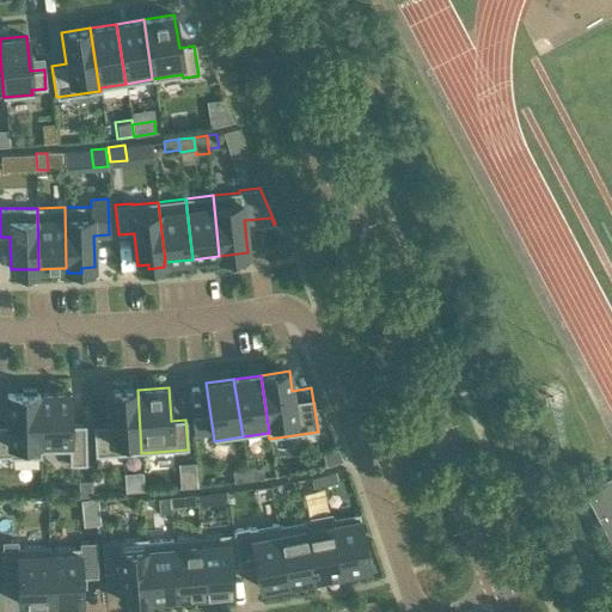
[(40,452),(38,393),(36,393),(36,389),(22,389),(22,393),(7,395),(7,426),(0,426),(0,456),(8,457),(8,458),(41,458),(41,452),(40,452)]
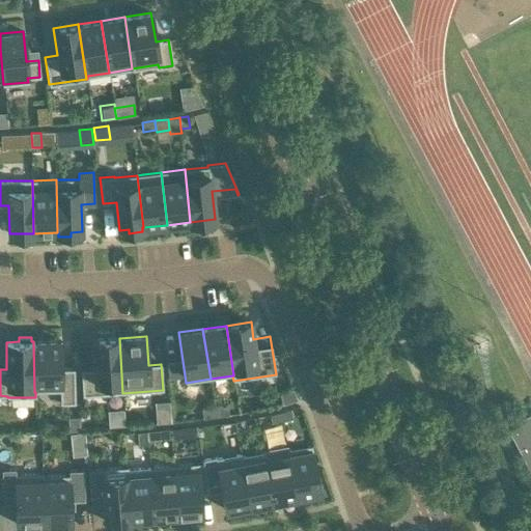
[(122,393),(119,338),(92,339),(94,368),(81,369),(83,395),(122,393)]
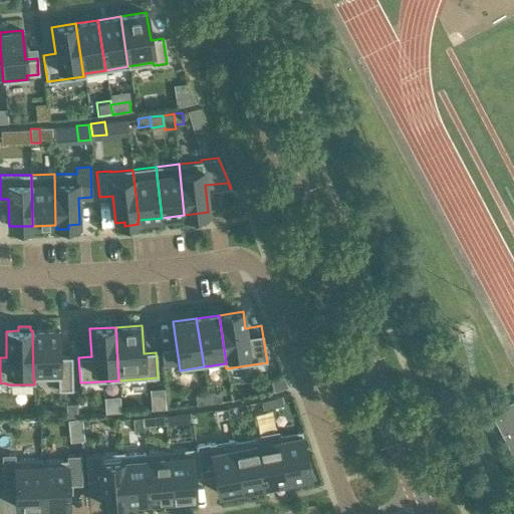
[(33,379),(34,379),(58,378),(58,391),(72,391),(71,357),(59,357),(58,330),(32,330),(33,379)]
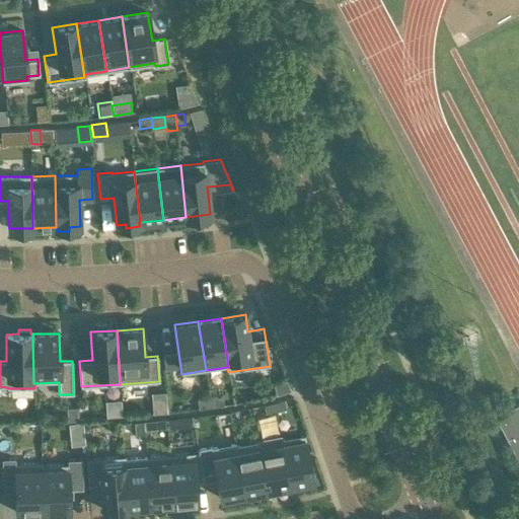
[(171,411),(170,389),(155,390),(156,412),(171,411)]
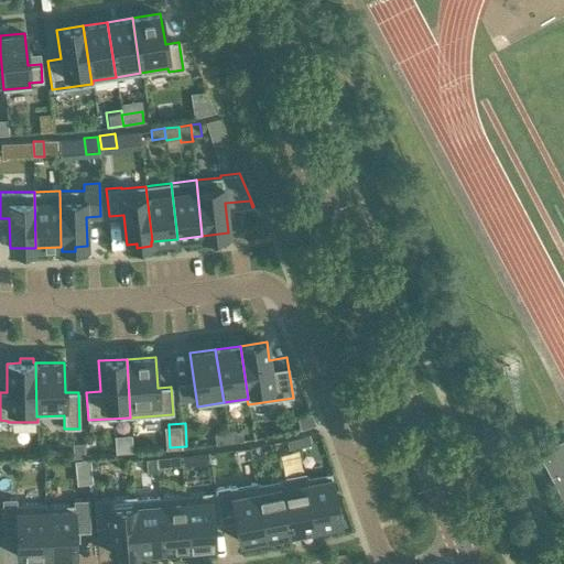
[(229,443),(242,441),(241,430),(228,431),(229,443)]
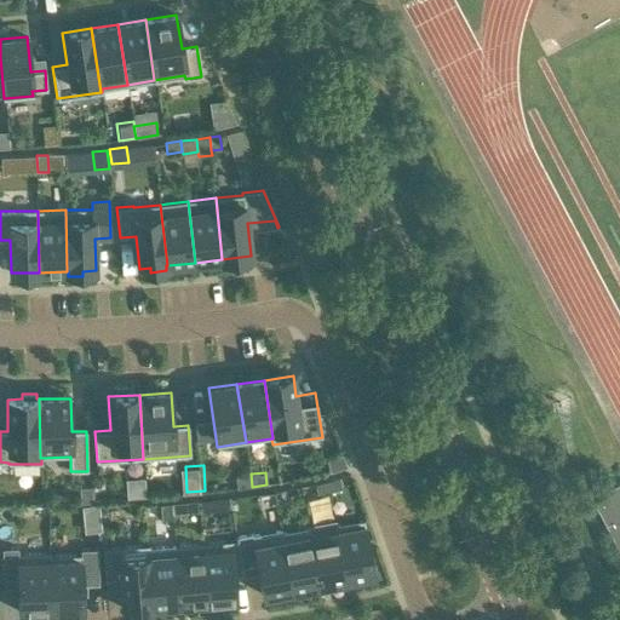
[(237,489),(252,487),(251,474),(235,476),(237,489)]
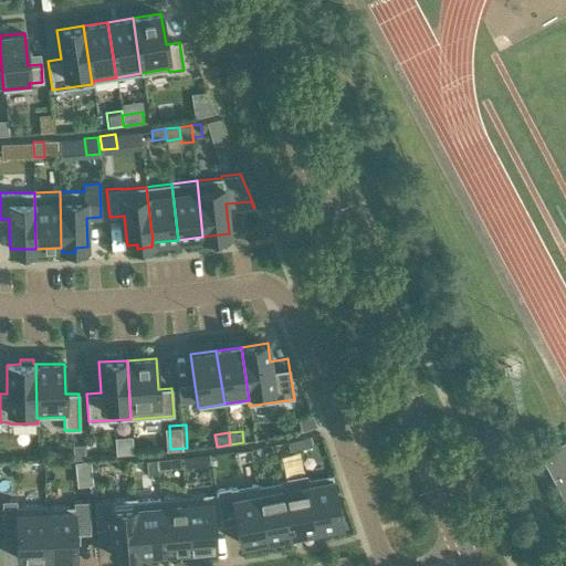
[(313,448),(310,437),(299,439),(302,451),(313,448)]
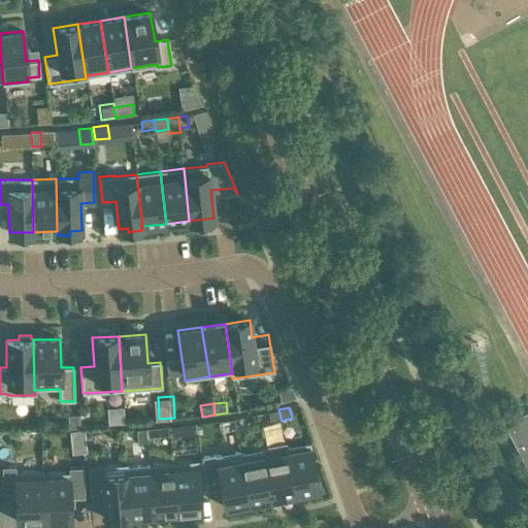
[(282,421),(278,409),(268,413),(270,423),(282,421)]
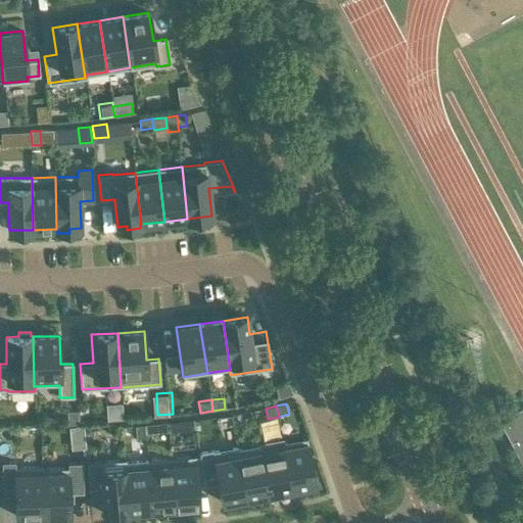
[(522,407),(497,421),(522,469),(522,407)]
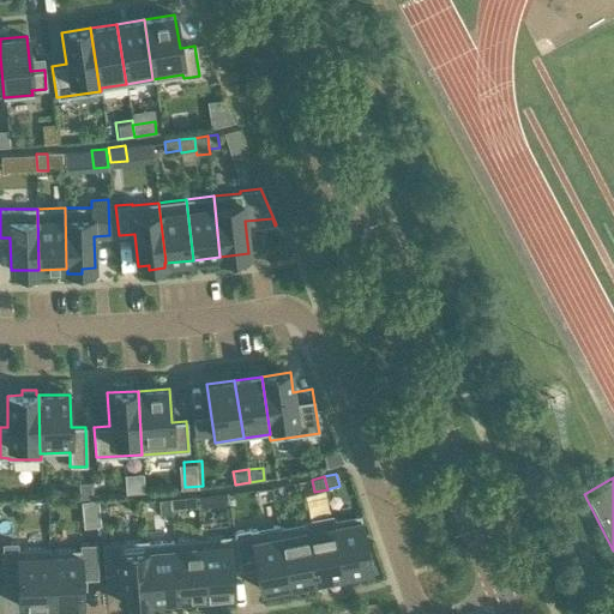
[(91,483),(79,483),(79,499),(91,499),(91,483)]
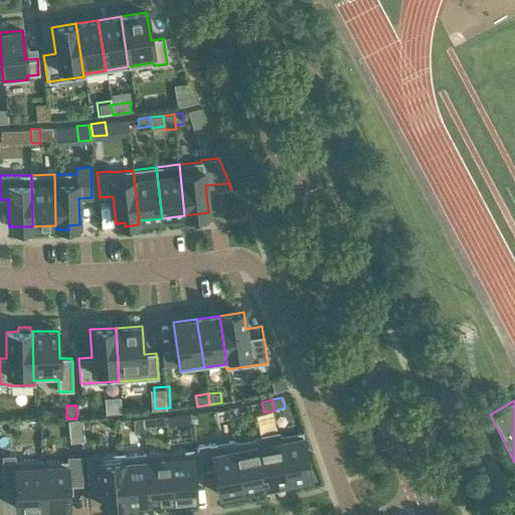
[(239,417),(237,406),(227,408),(229,419),(239,417)]
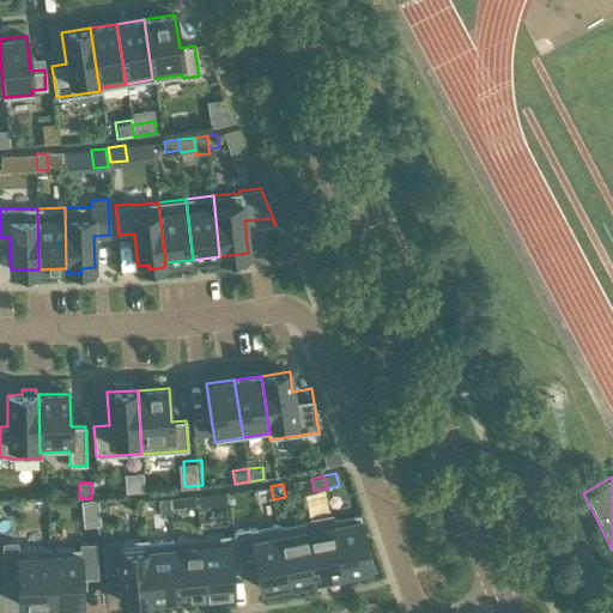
[(208,495),(196,496),(198,508),(210,508),(208,495)]
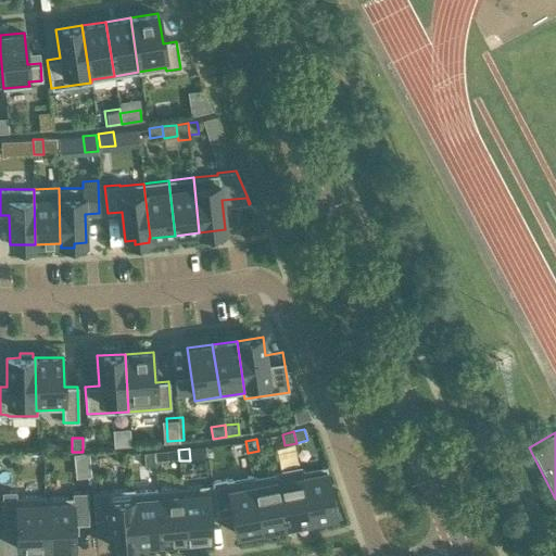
[(179,460),(178,450),(167,451),(168,462),(179,460)]
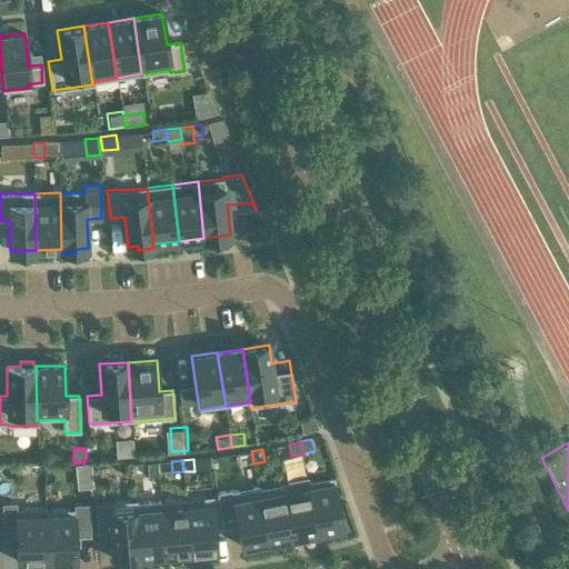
[(158,473),(157,462),(139,463),(140,476),(158,473)]
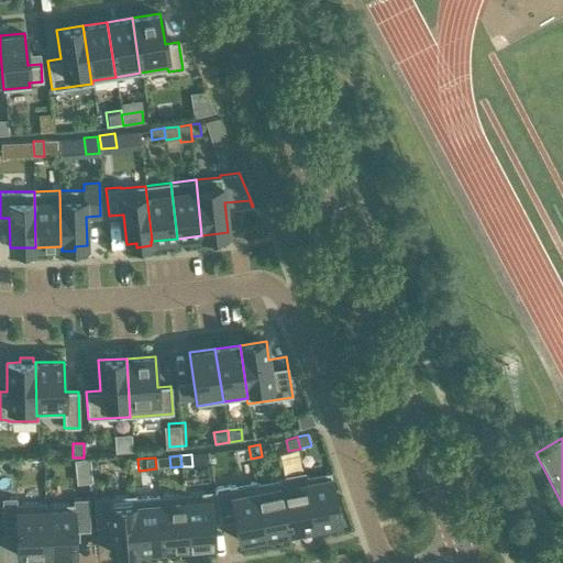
[(305,477),(306,476),(305,472),(277,476),(278,479),(279,478),(289,531),(315,527),(305,477)]
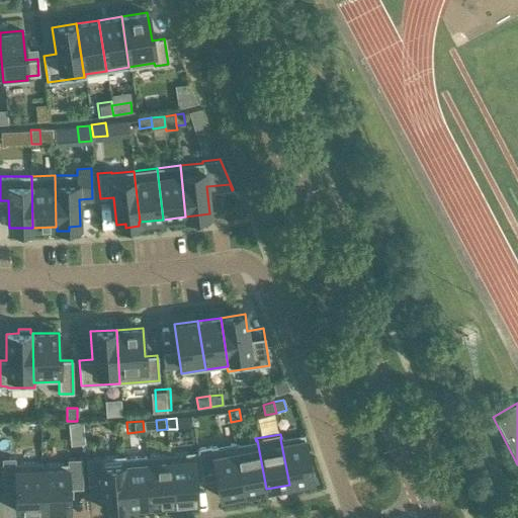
[(280,439),(289,485),(313,481),(305,434),(281,438),(280,439)]
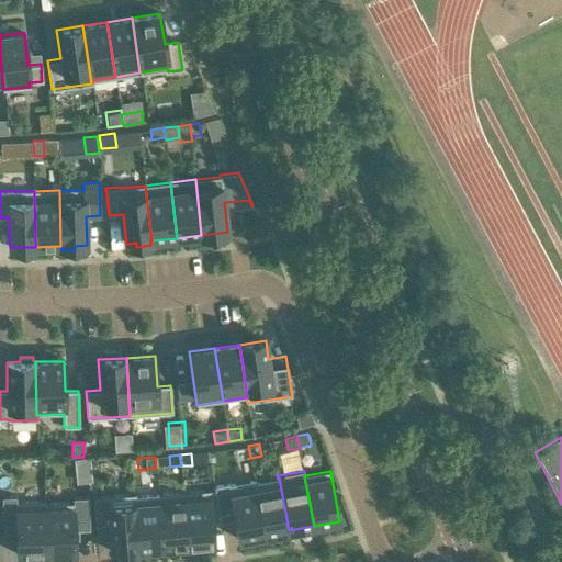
[(279,478),(278,479),(256,483),(255,483),(265,536),(289,530),(279,478)]
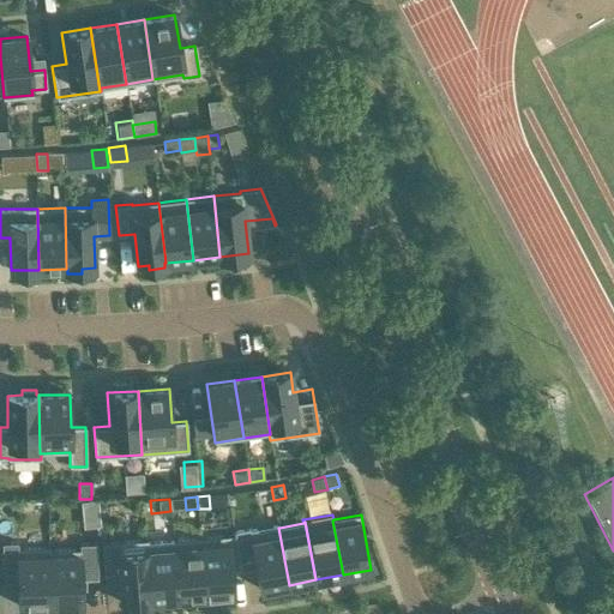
[(260,590),(289,585),(278,528),(280,528),(278,524),(250,530),(250,528),(234,531),(234,535),(240,561),(254,558),(260,590)]
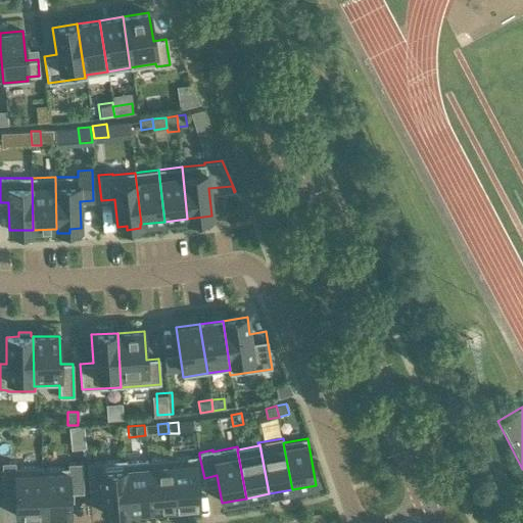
[(204,478),(199,456),(171,459),(175,508),(199,506),(197,486),(205,485),(204,478)]
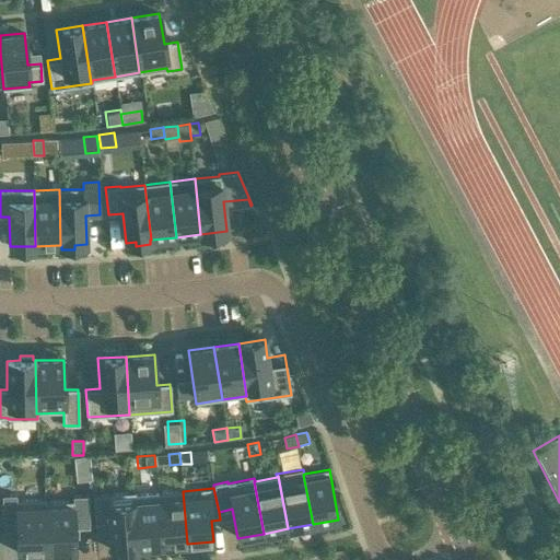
[(158,493),(163,546),(187,544),(183,491),(158,493)]
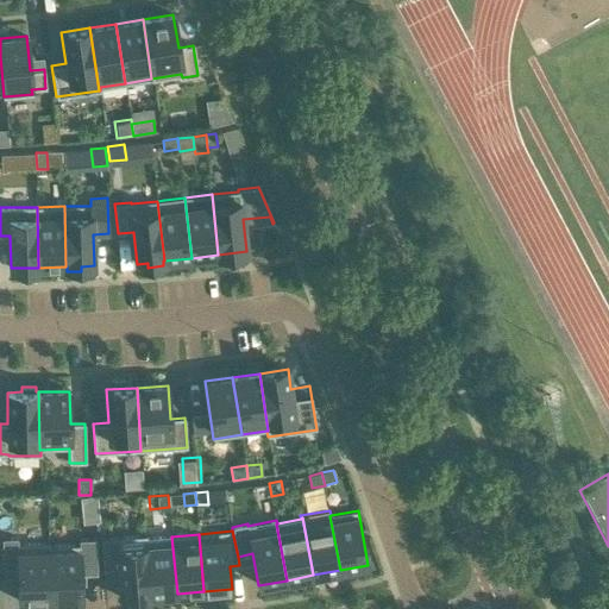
[(145,538),(146,538),(146,535),(101,539),(104,569),(119,567),(121,598),(150,596),(145,538)]
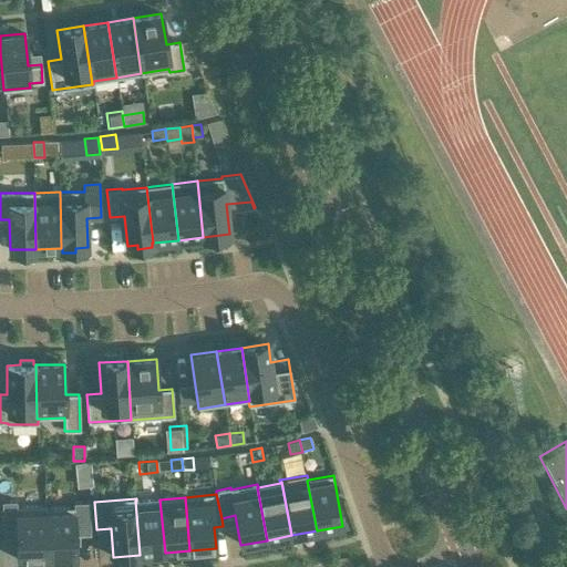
[(140,555),(165,553),(160,500),(136,501),(135,501),(140,555)]
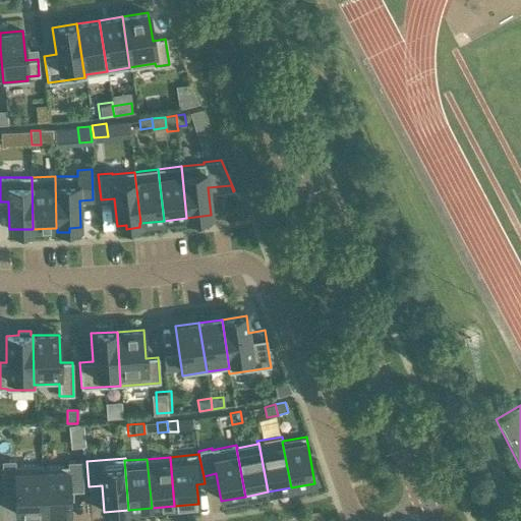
[(16,515),(43,514),(42,467),(43,467),(43,464),(15,465),(15,460),(2,460),(2,486),(15,485),(16,515)]
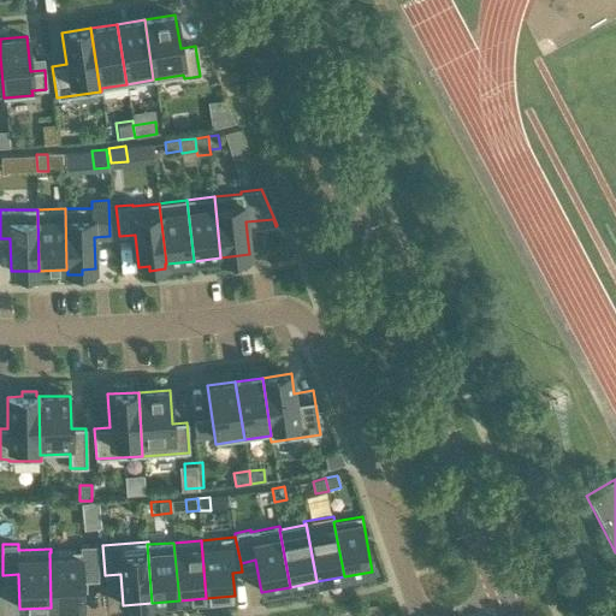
[(49,552),(51,608),(82,606),(81,581),(98,580),(98,545),(80,546),(81,551),(51,552),(49,552)]
